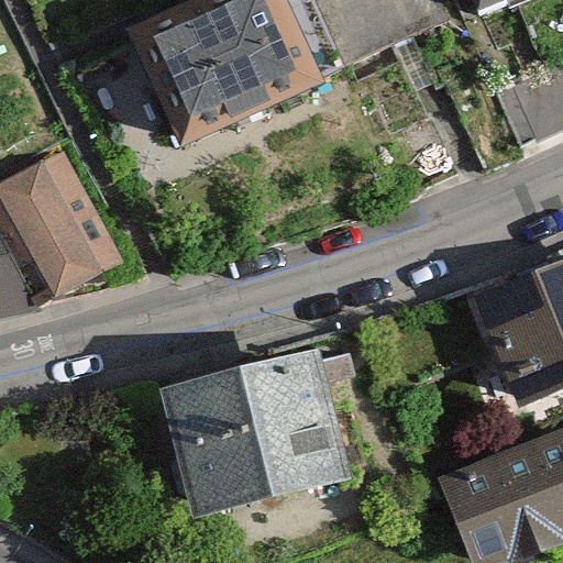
[(191,0),(127,29),(178,147),(327,83),(290,0),(191,0)]
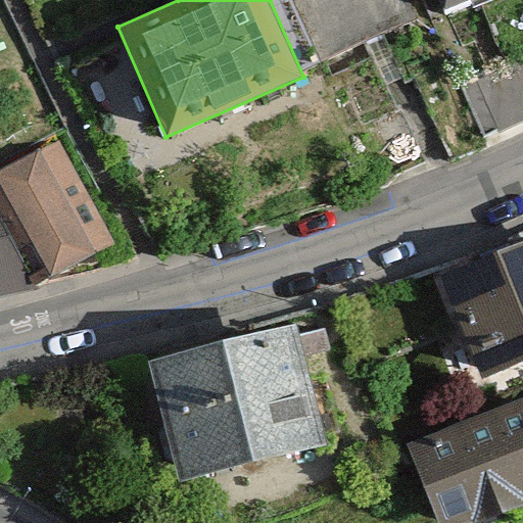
[(414,0),(270,0),(303,77),(424,25),(414,0)]
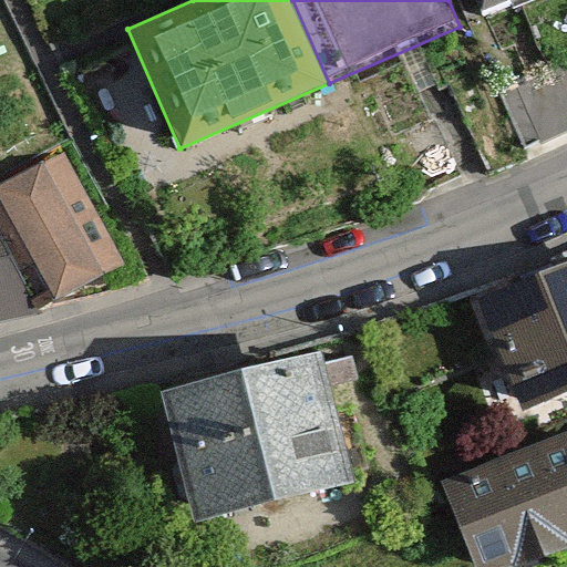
[(478,0),(484,13),(519,0),(478,0)]
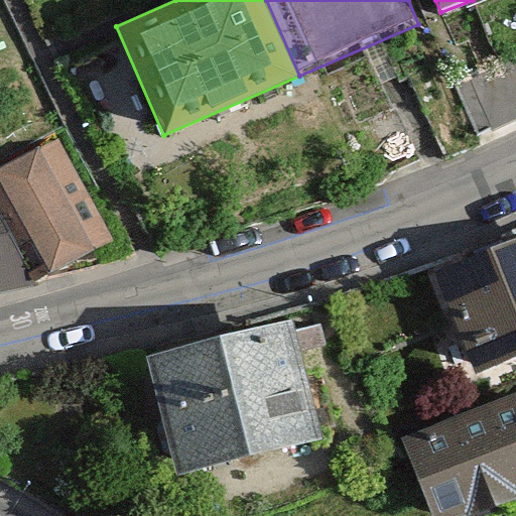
[(515,63),(468,85),(490,136),(515,125),(515,63)]
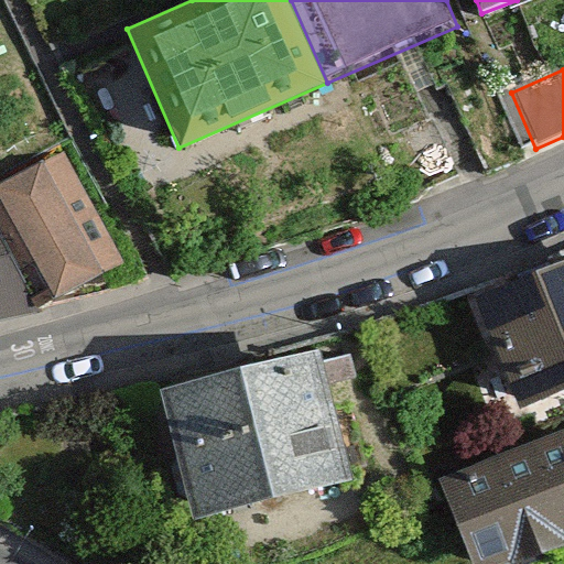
[(62,152),(0,184),(0,246),(35,312),(122,266),(62,152)]
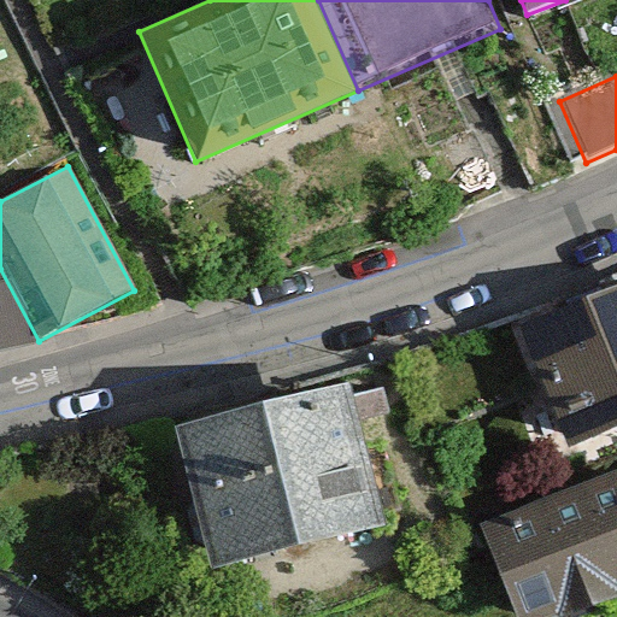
[(0,348),(39,341),(0,269),(0,348)]
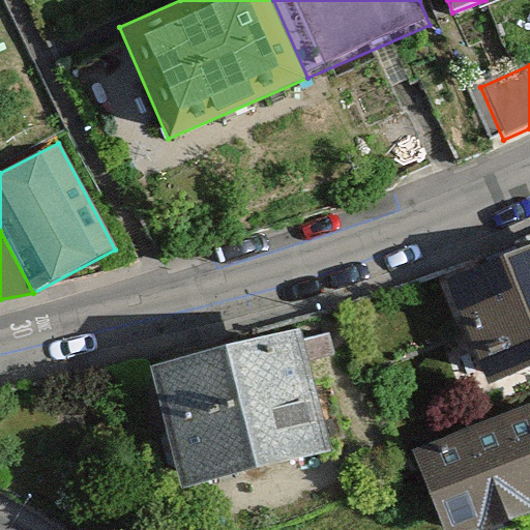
[(529,255),(448,289),(490,388),(529,372),(529,255)]
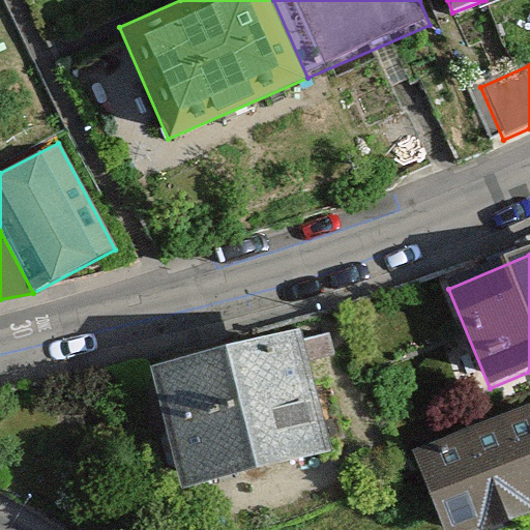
[(301,327),(153,364),(184,484),(332,446),(301,327)]
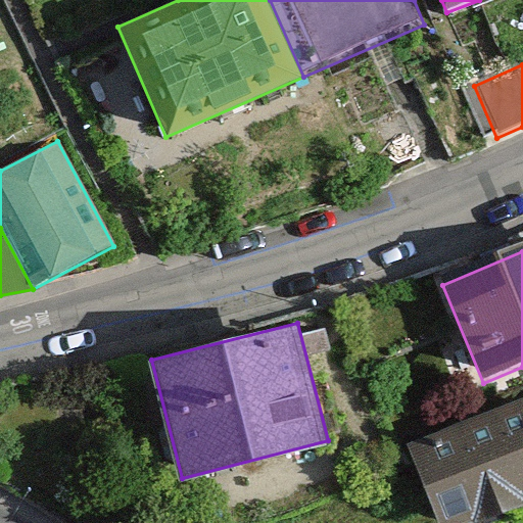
[(522,399),(409,450),(440,522),(495,522),(522,511),(522,399)]
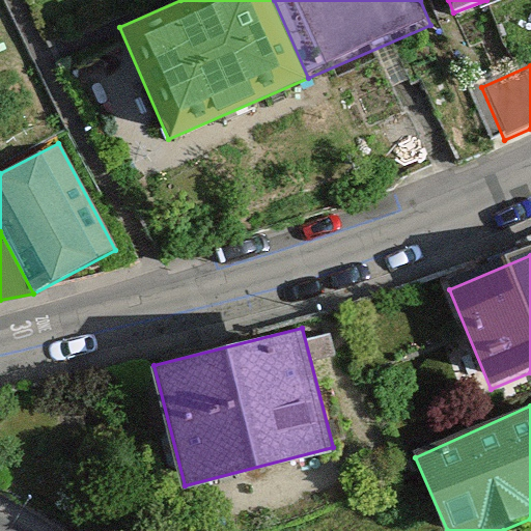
All buildings are outlined.
